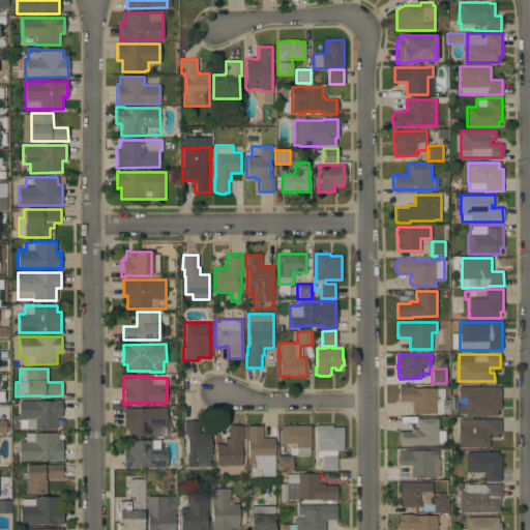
[(412,413),(412,402),(411,402),(411,401),(401,401),(401,402),(399,402),(399,385),(401,385),(401,386),(412,386),(412,388),(444,387),(444,399),(442,399),(442,413),(412,413)]
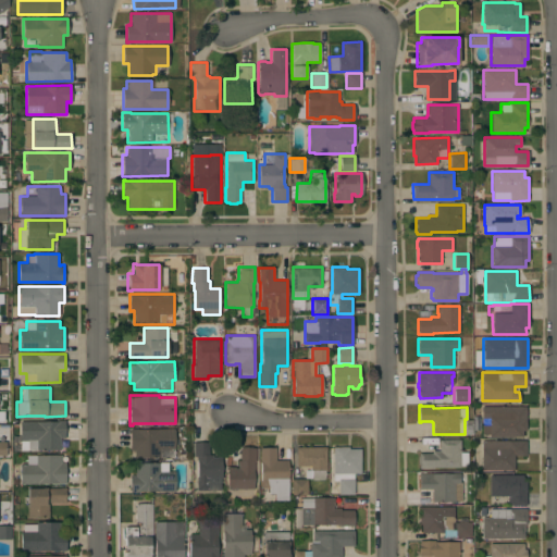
[(527,406),(525,430),(522,430),(522,436),(490,436),(490,434),(482,434),(482,424),(490,424),(490,418),(482,418),(482,406),(527,406)]
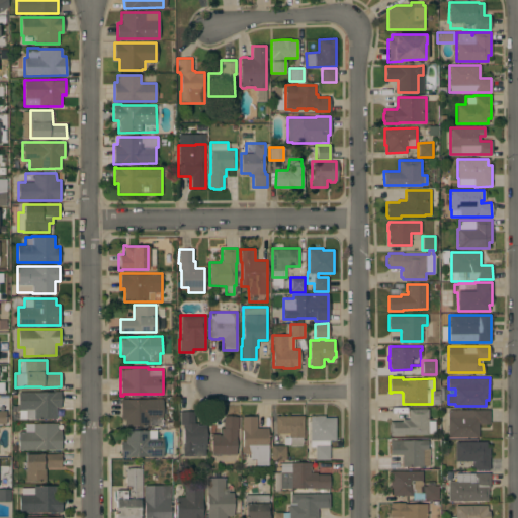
[(58,392),(58,391),(61,391),(61,408),(58,408),(58,407),(56,407),(56,418),(19,418),(19,410),(18,410),(18,392),(58,392)]
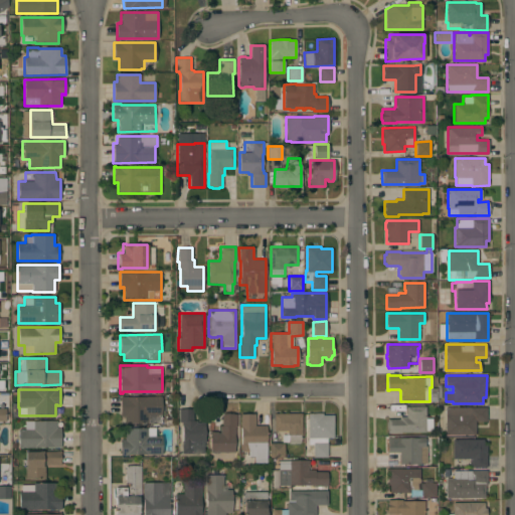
[(124,422),(124,415),(121,415),(120,396),(162,396),(162,422),(124,422)]
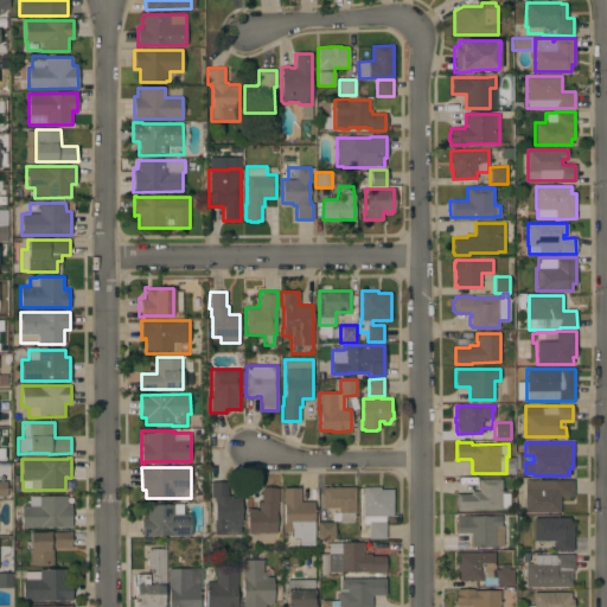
[(502,509),(472,509),(472,510),(457,511),(457,509),(457,505),(455,505),(455,497),(457,497),(457,493),(471,493),(471,491),(479,491),(479,479),(502,479),(502,509)]
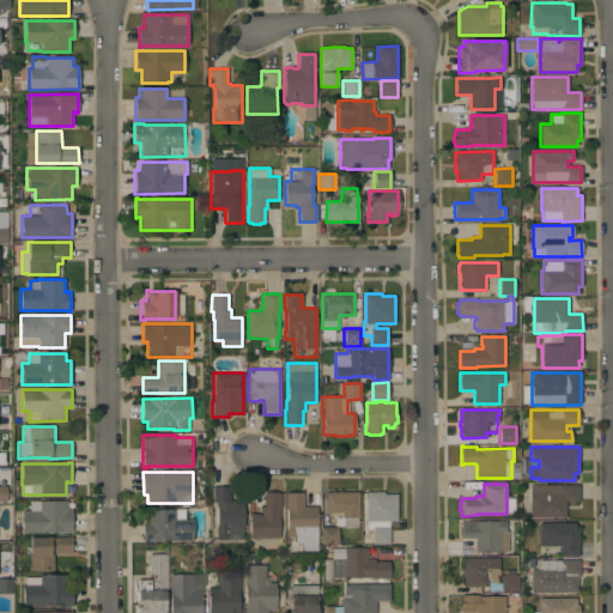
[(578,485),(578,501),(565,501),(565,516),(530,516),(530,485),(578,485)]
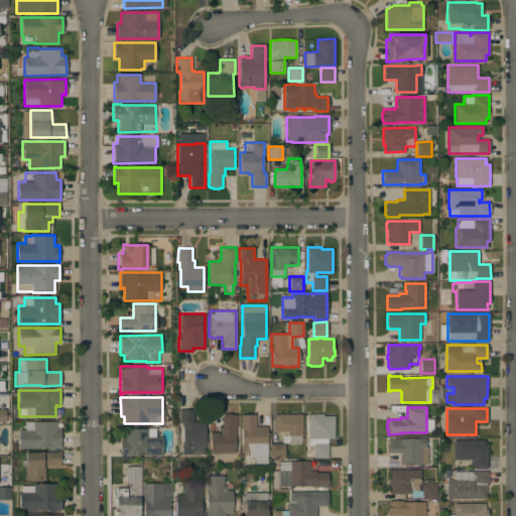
[(181,454),(181,440),(182,440),(182,425),(181,425),(181,423),(178,423),(178,409),(192,409),(192,421),(197,421),(197,423),(205,423),(205,443),(204,443),(204,454),(181,454)]
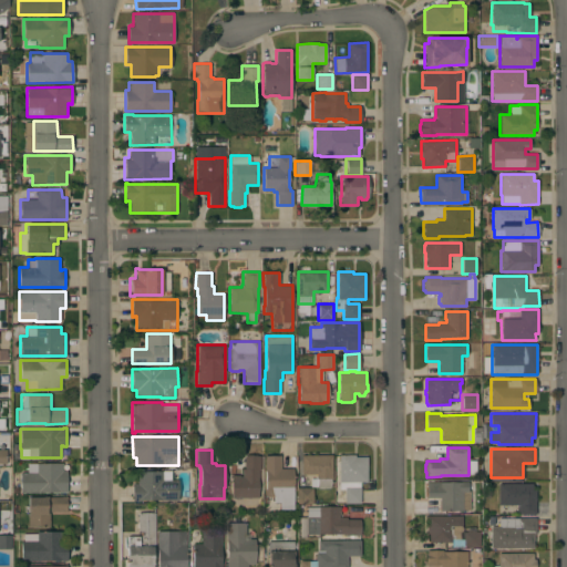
[(367,482),(360,482),(360,503),(344,503),(344,490),(339,490),(339,454),(354,454),(354,456),(367,456),(367,482)]
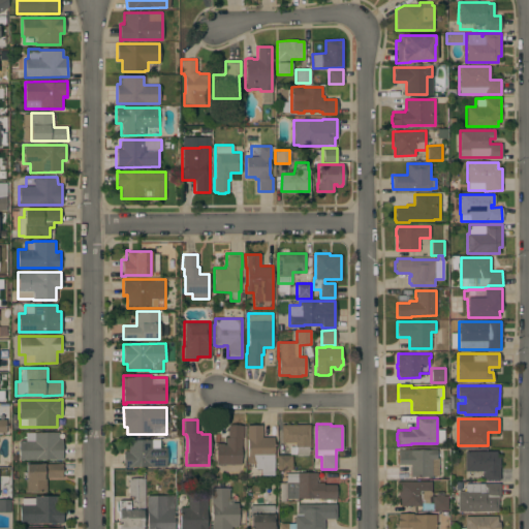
[(243,425),(243,438),(241,438),(241,464),(240,464),(240,469),(232,469),(232,471),(216,471),(216,464),(216,443),(223,443),(223,444),(225,444),(225,437),(227,437),(227,425),(243,425)]
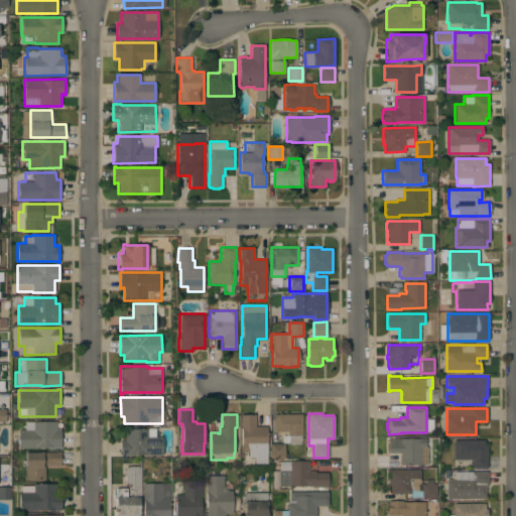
[(267,463),(260,463),(260,457),(249,457),(249,453),(241,453),(241,444),(242,444),(241,428),(241,414),(255,414),(255,426),(267,426),(267,463)]
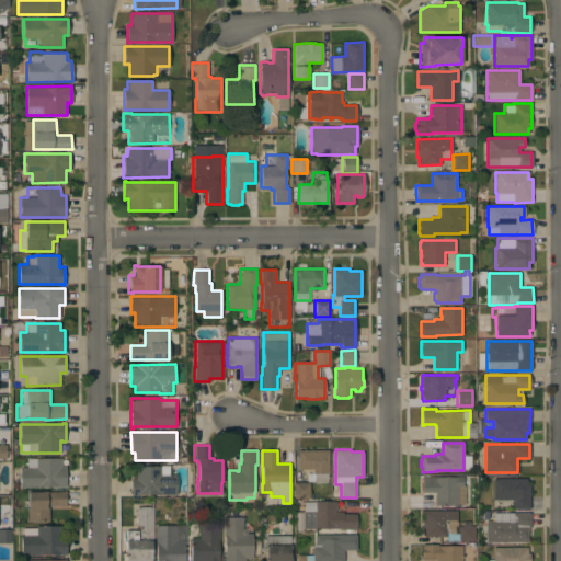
[(329,450),(329,473),(328,473),(328,482),(313,482),(313,481),(307,481),(307,473),(312,473),(312,469),(298,469),(298,450),(329,450)]
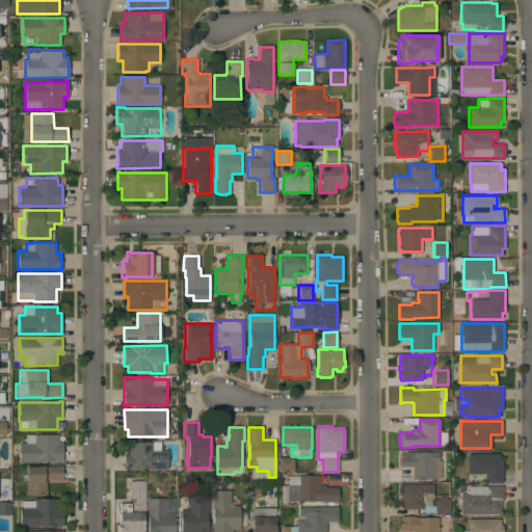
[(22,461),(22,462),(19,462),(19,443),(27,443),(27,435),(34,435),(34,434),(58,434),(58,442),(62,442),(62,461),(22,461)]
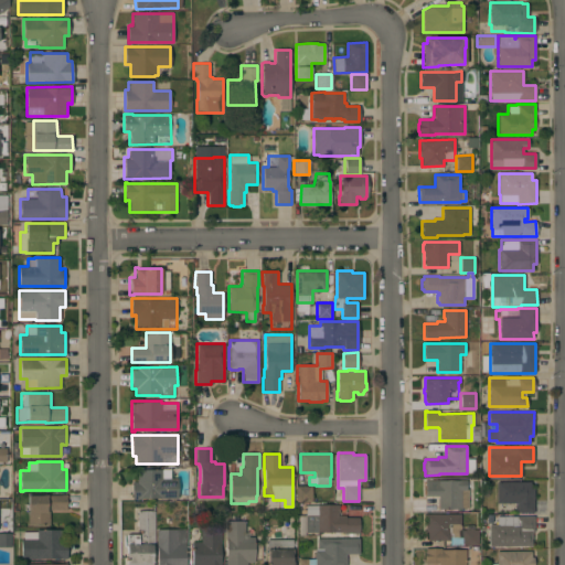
[(162,469),(162,470),(169,470),(169,478),(178,478),(178,498),(159,498),(159,497),(139,498),(139,499),(132,499),(132,481),(137,481),(137,469),(162,469)]
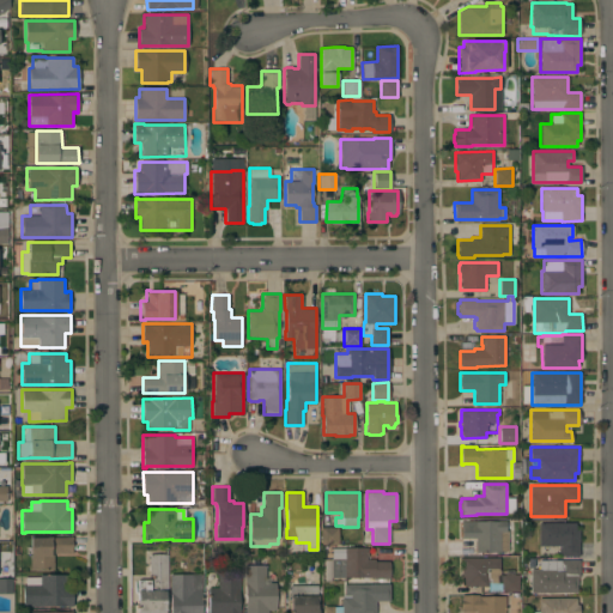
[(475,538),(461,538),(461,521),(505,520),(507,530),(508,530),(508,551),(475,552),(475,538)]
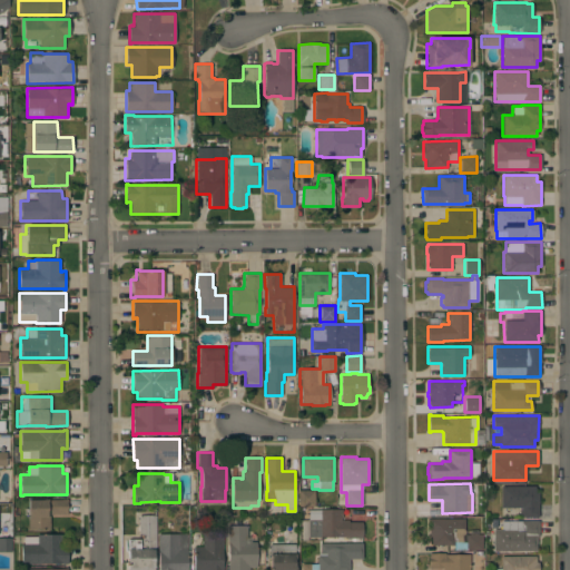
[(534,485),(534,492),(539,492),(539,517),(519,517),(519,507),(501,507),(501,485),(534,485)]
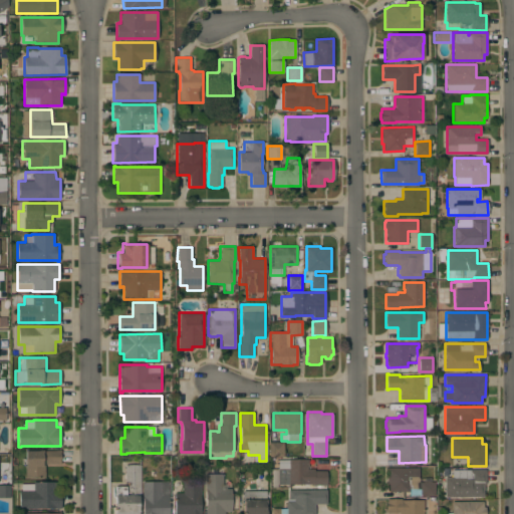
[(283,456),(269,456),(269,442),(283,442),(283,456)]
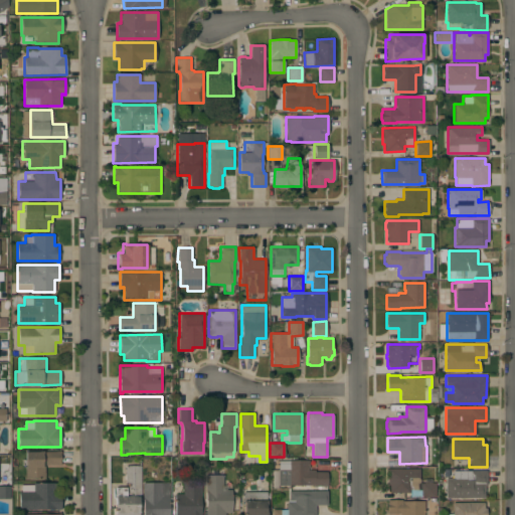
[(44,478),(25,479),(25,466),(26,466),(25,453),(25,452),(38,452),(38,451),(61,451),(61,465),(44,465),(44,478)]
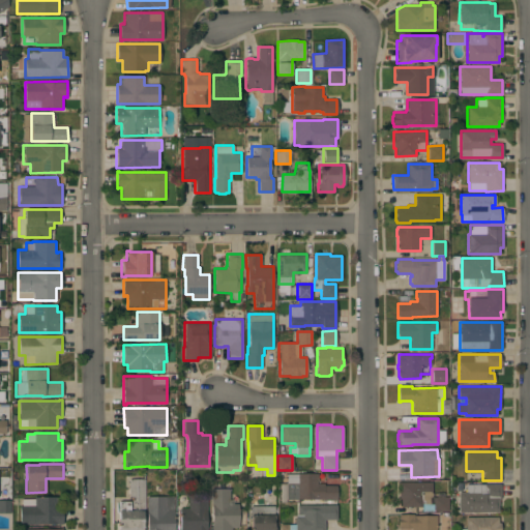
[(318,473),(318,480),(317,480),(317,483),(324,483),(324,486),(336,484),(336,487),(337,487),(337,497),(336,497),(336,500),(323,500),(323,499),(315,499),(315,498),(298,498),(298,499),(286,499),(286,482),(298,482),(298,473),(318,473)]
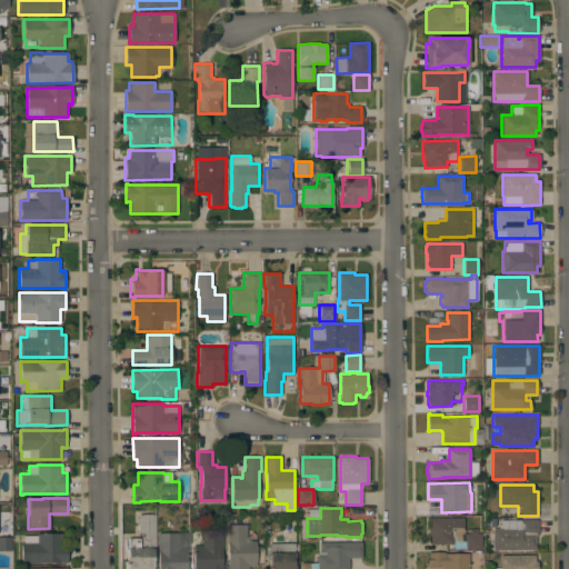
[(156,513),(156,549),(153,549),(153,568),(128,568),(128,565),(128,538),(139,538),(139,548),(141,548),(141,532),(138,533),(138,513),(156,513)]
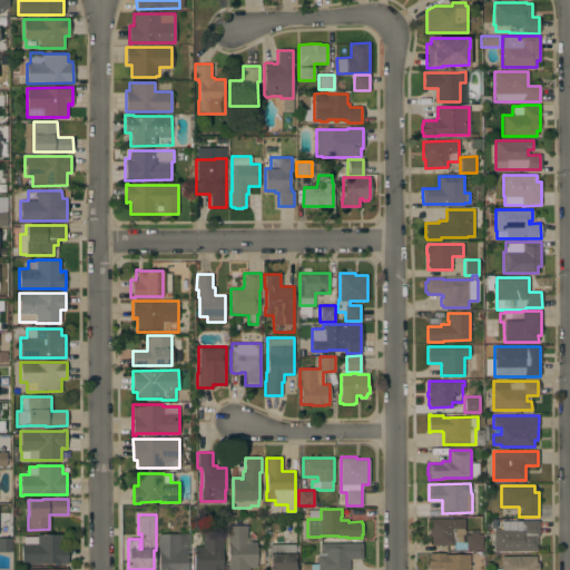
[(0,517),(9,517),(10,533),(0,533),(0,517)]
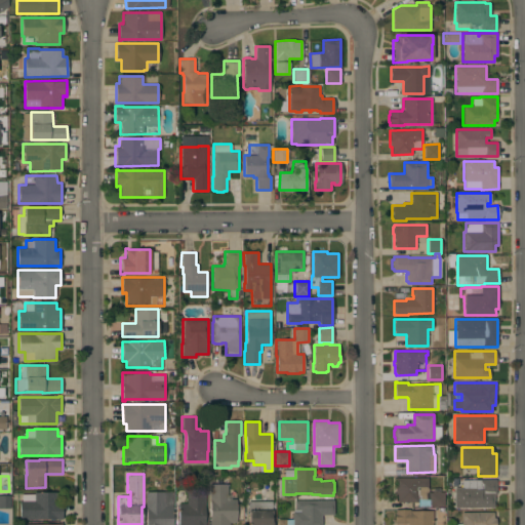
[(428,477),(428,488),(429,488),(429,491),(432,491),(432,488),(440,488),(440,491),(444,491),(444,506),(417,507),(417,501),(397,502),(397,493),(395,494),(395,478),(428,477)]
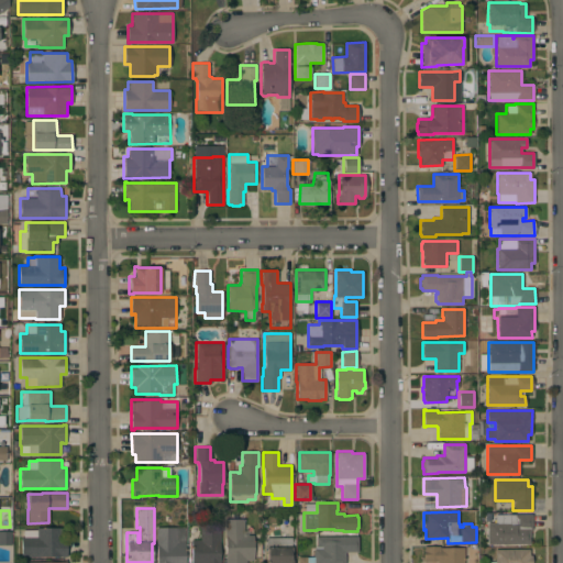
[(487,544),(487,522),(515,522),(515,514),(532,514),(532,529),(529,529),(529,544),(487,544)]
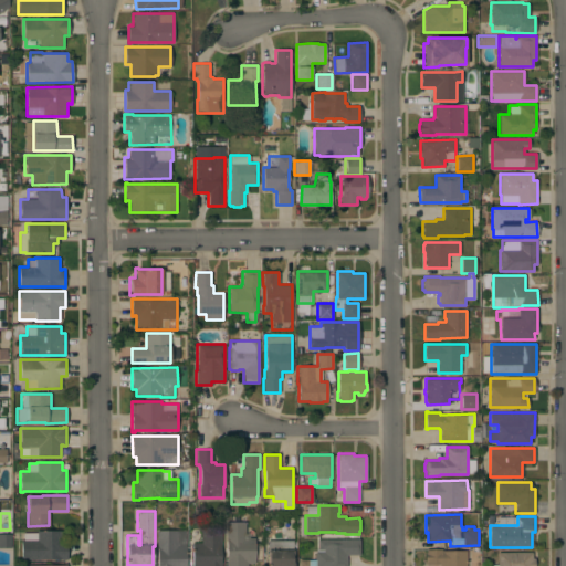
[(226,565),(226,522),(245,521),(245,537),(254,537),(254,545),(262,545),(262,558),(254,558),(254,563),(247,563),(247,565),(226,565)]
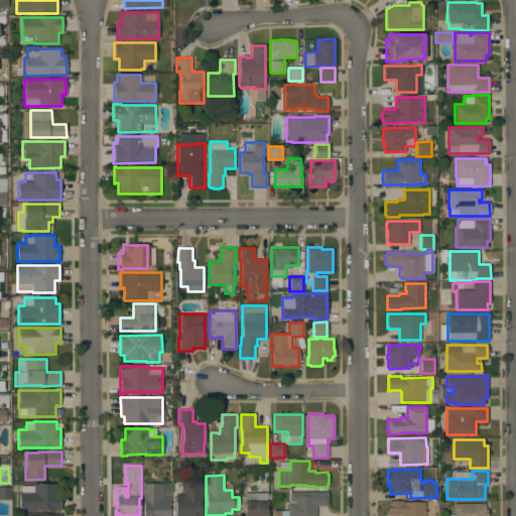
[(202,515),(175,515),(175,495),(183,495),(183,481),(202,481),(202,515)]
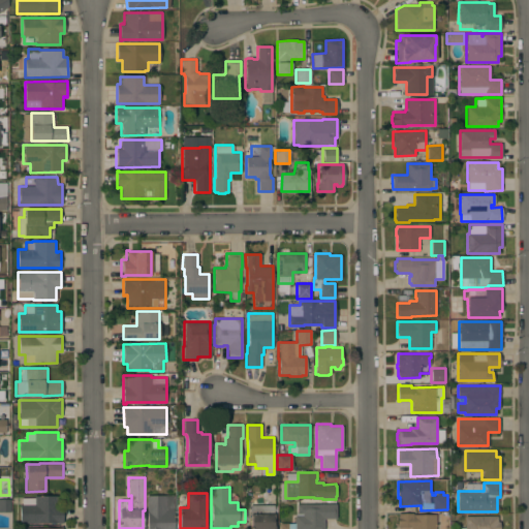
[(20,504),(22,504),(22,498),(34,498),(34,495),(57,495),(57,507),(62,507),(63,523),(20,523),(20,504)]
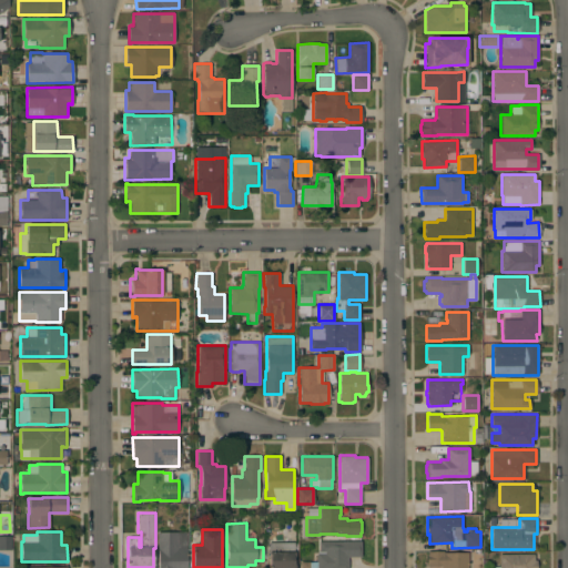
[(186,567),(159,567),(159,550),(158,550),(158,531),(186,531),(186,567)]
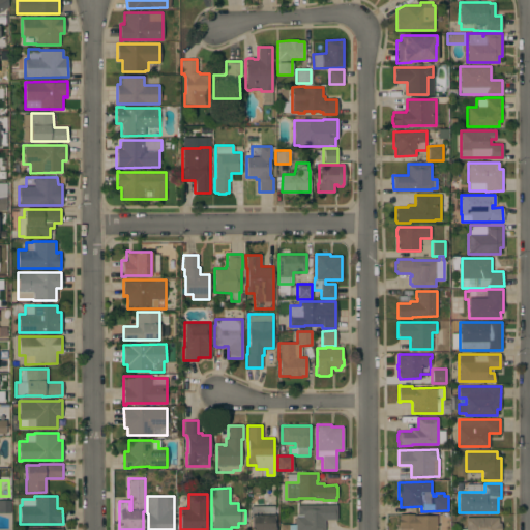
[(10,512),(0,512),(0,500),(9,500),(10,512)]
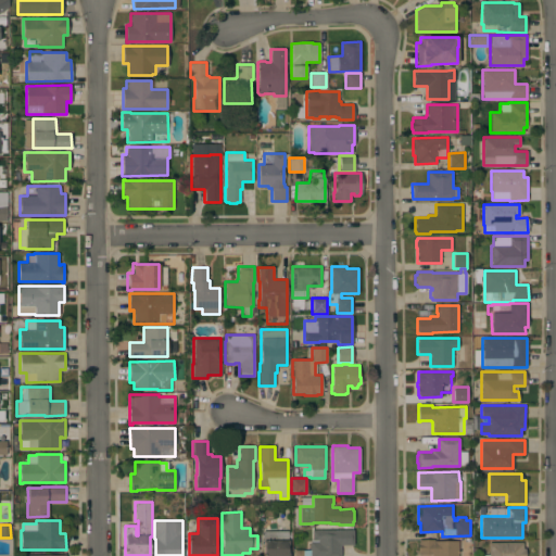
[(353,529),(353,545),(340,545),(340,548),(341,548),(341,555),(310,555),(310,542),(318,542),(318,540),(312,540),(312,529),(353,529)]
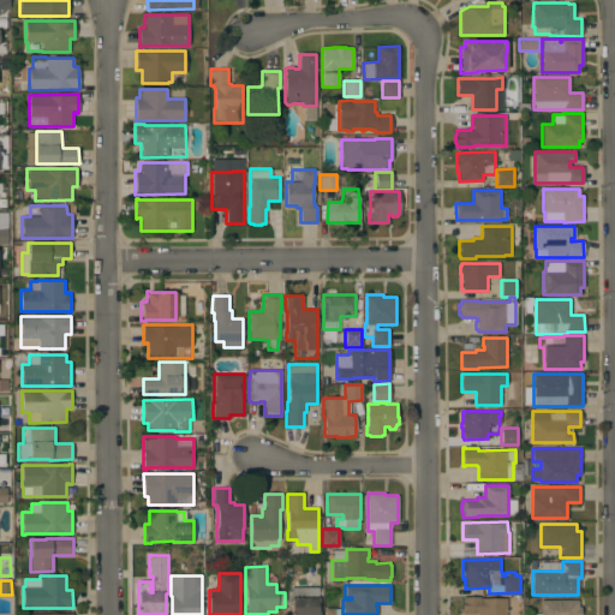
[(318,586),(318,613),(320,613),(320,614),(290,614),(291,614),(291,587),(318,586)]
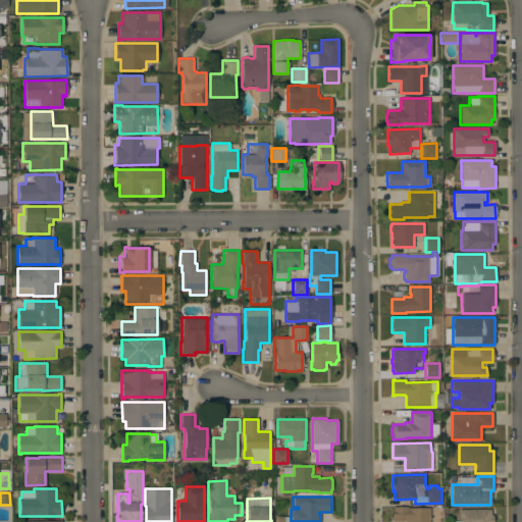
[(430,521),(405,521),(405,520),(393,520),(393,516),(392,516),(392,511),(393,511),(393,507),(407,507),(407,508),(430,507),(430,521)]
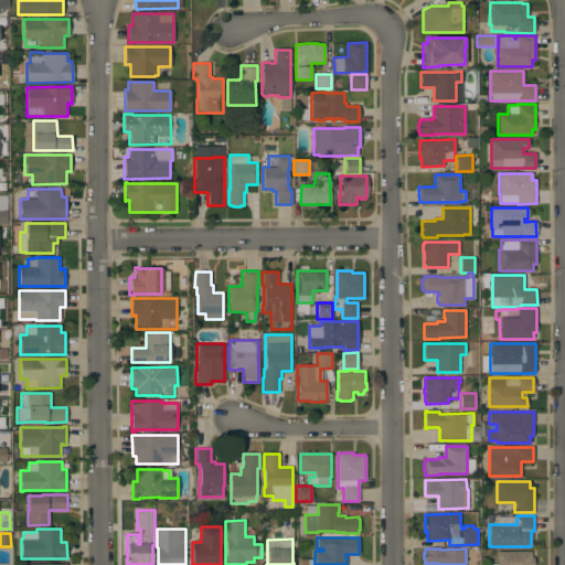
[(531,551),(531,557),(534,557),(534,564),(490,564),(497,564),(497,551),(531,551)]
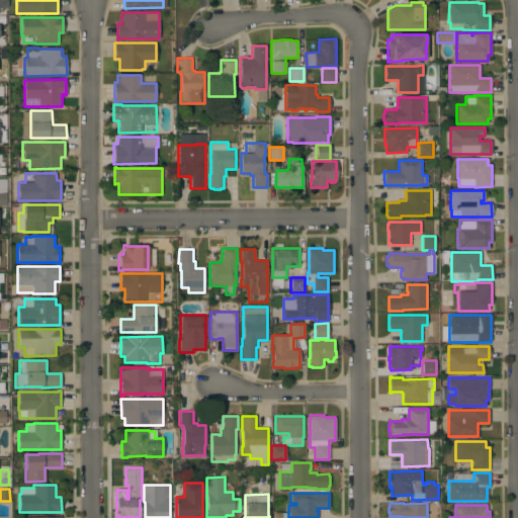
All buildings are outlined.
